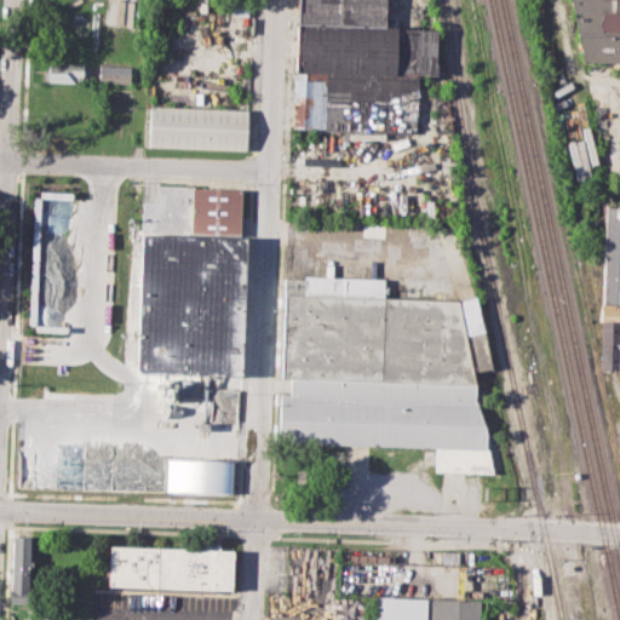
[(246,16),(246,0),(231,0),(231,15),(246,16)]
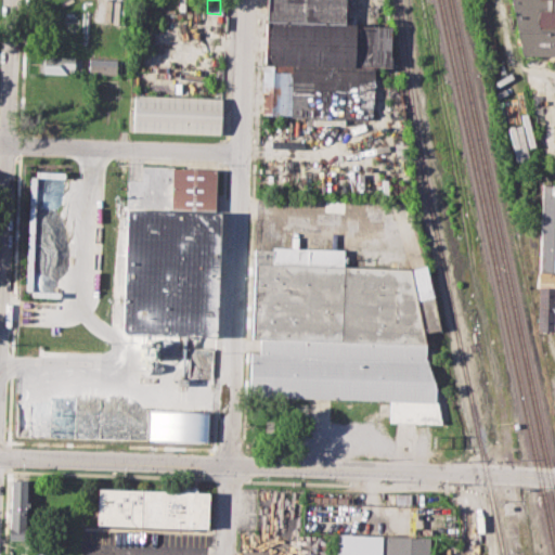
[(267,0),(346,0),(346,23),(391,24),(390,66),(374,65),(372,116),(265,113),(267,0)]
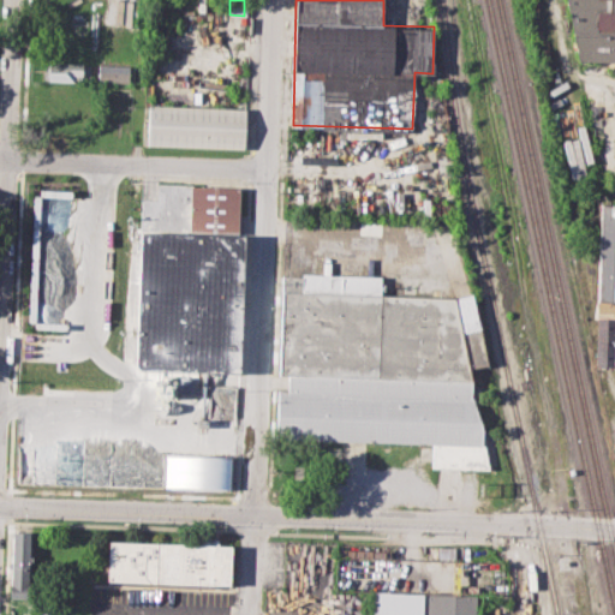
[(614,0),(567,0),(580,60),(614,61),(614,0)]
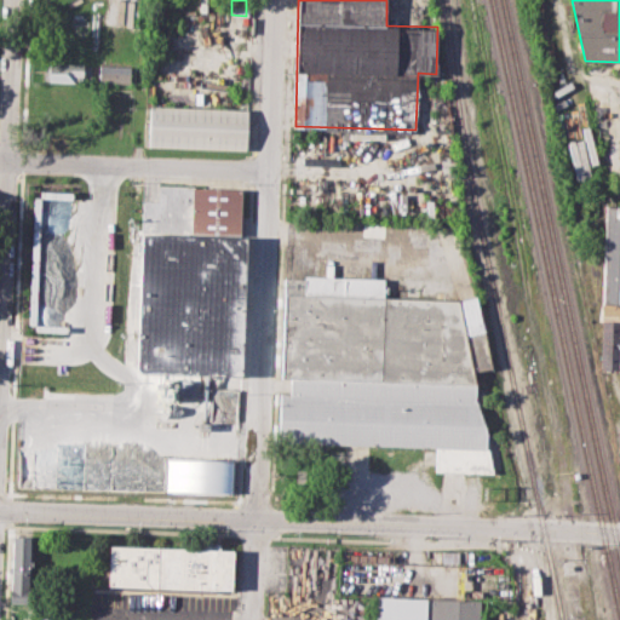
[(47,61),(90,63),(89,81),(46,80),(47,61)]
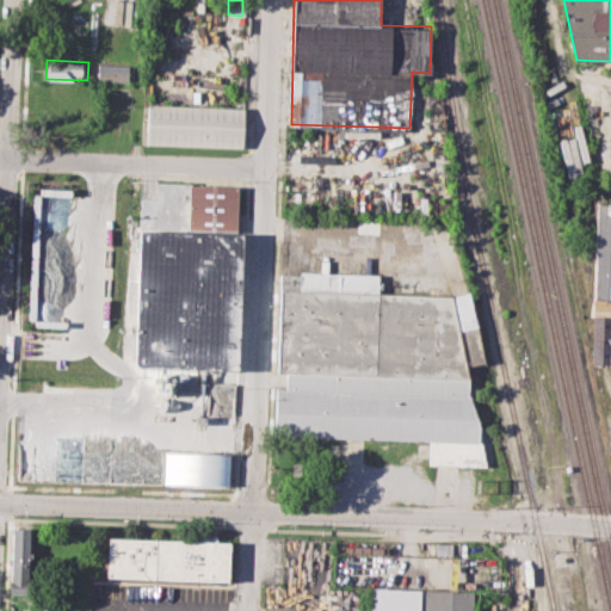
[(98,62),(130,63),(129,81),(97,79),(98,62)]
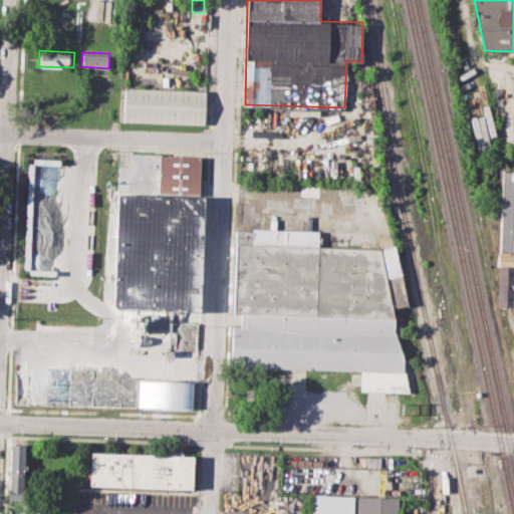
[(37,69),(73,71),(72,86),(36,85),(37,69)]
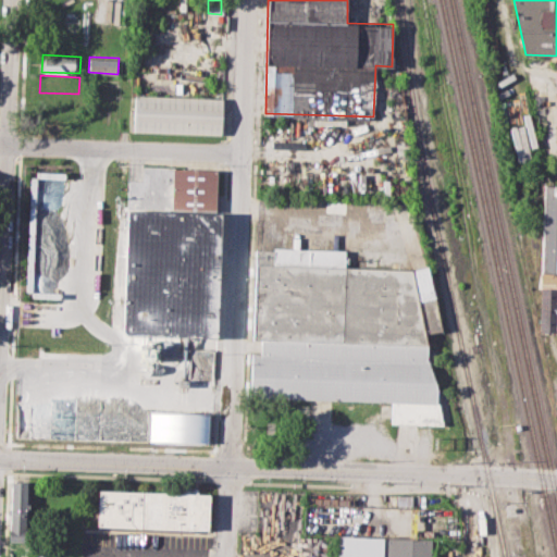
[(135,95),(222,98),(221,135),(134,132),(135,95)]
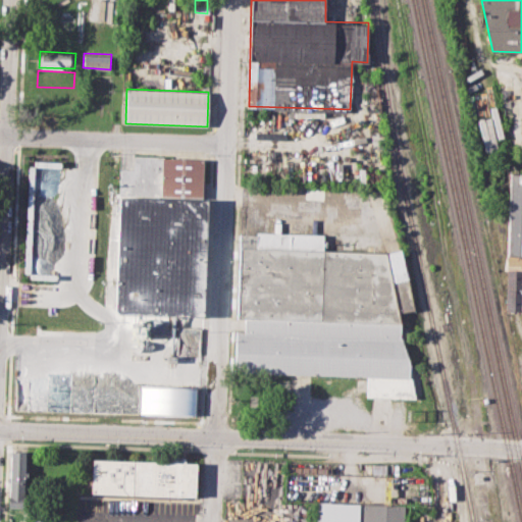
[(114,311),(119,166),(134,167),(135,155),(203,157),(202,199),(207,199),(203,314),(114,311)]
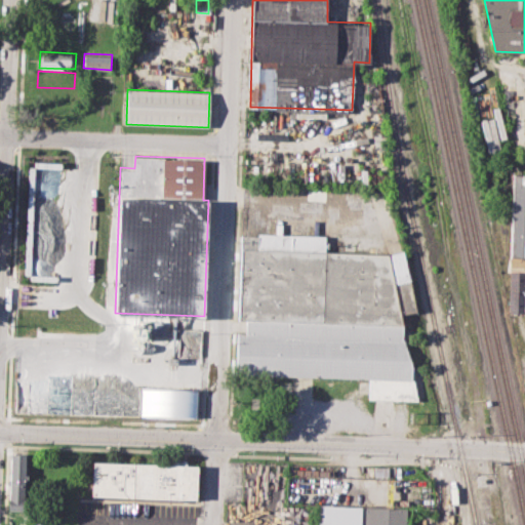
[(512,173),(524,173),(524,315),(524,311),(509,310),(511,272),(508,272),(512,173)]
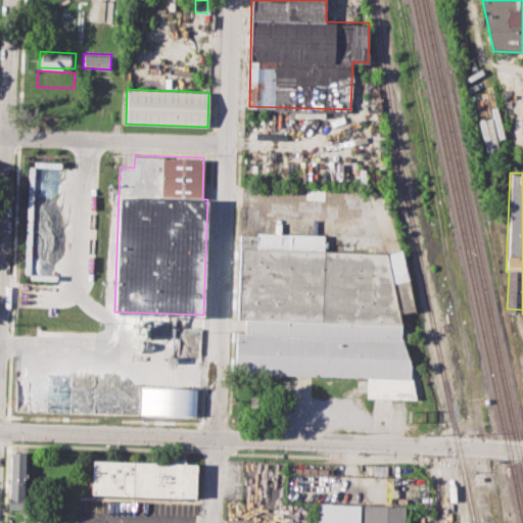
[(31,208),(65,210),(64,228),(30,226),(31,208)]
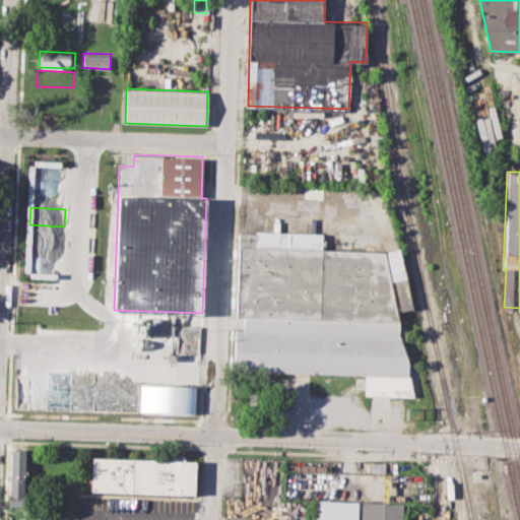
[(241,230),(323,233),(322,251),(384,253),(398,250),(410,309),(396,312),(413,397),(365,395),(366,374),(236,370),(237,330),(247,331),(248,315),(238,315),(241,230)]
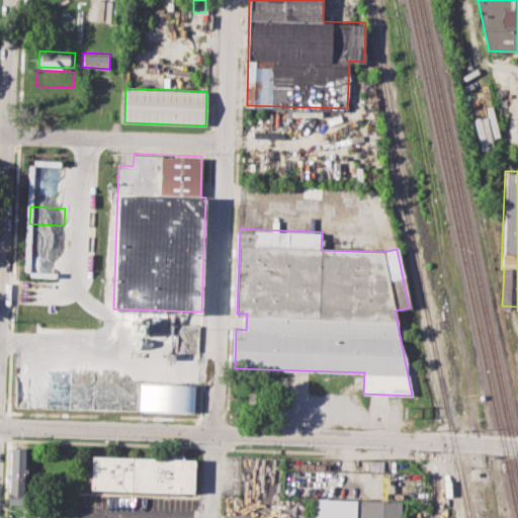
[(29,239),(61,241),(60,254),(28,253),(29,239)]
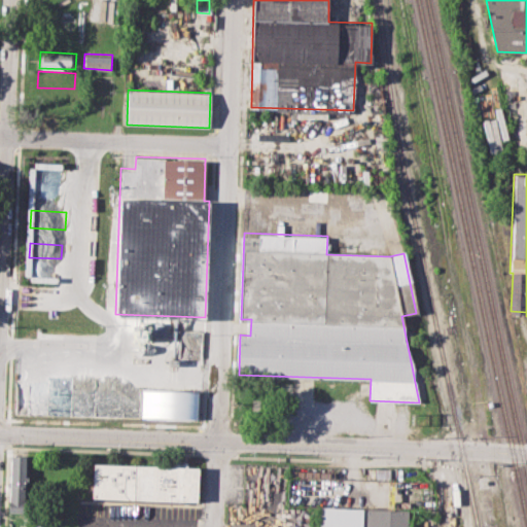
[(29,262),(60,265),(60,278),(29,277),(29,262)]
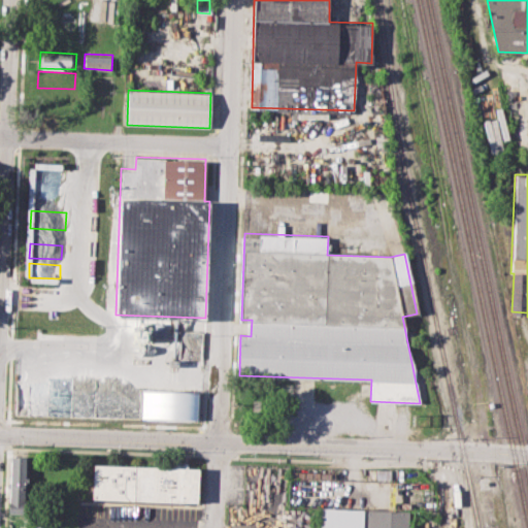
[(28,283),(60,284),(59,297),(28,295),(28,283)]
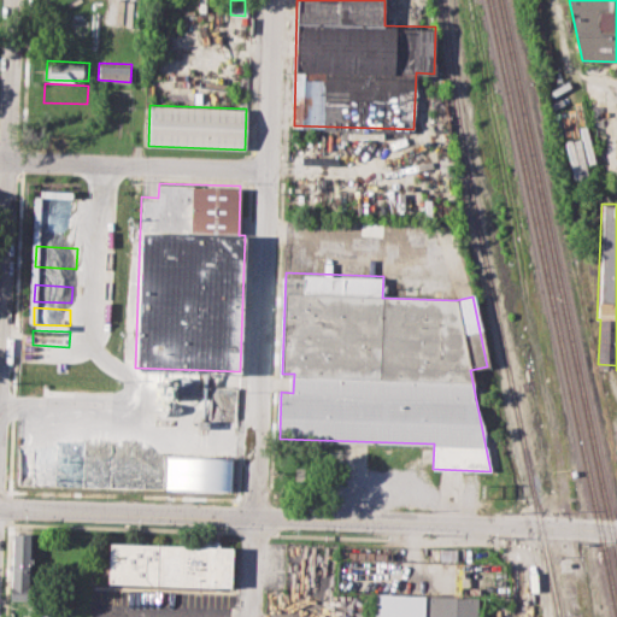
[(165,454),(235,458),(234,493),(163,489),(165,454)]
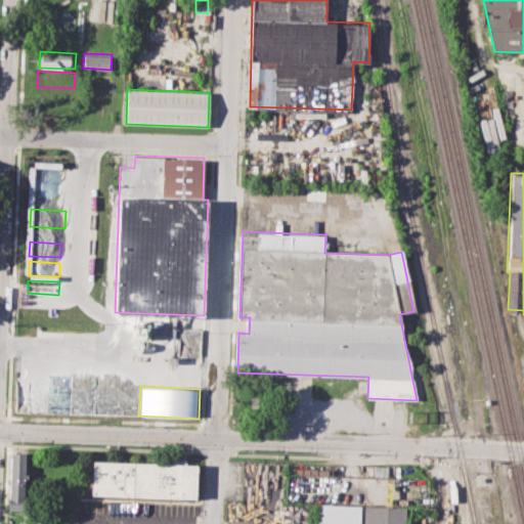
[(10,451),(26,452),(25,510),(9,509),(10,451)]
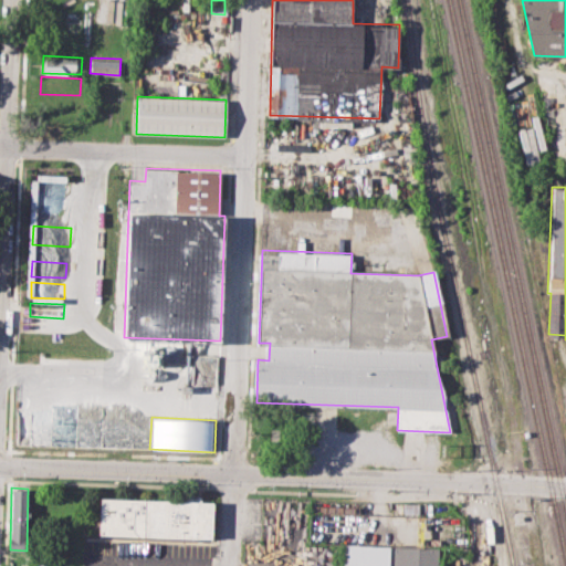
[(97,498),(213,502),(211,540),(96,535),(97,498)]
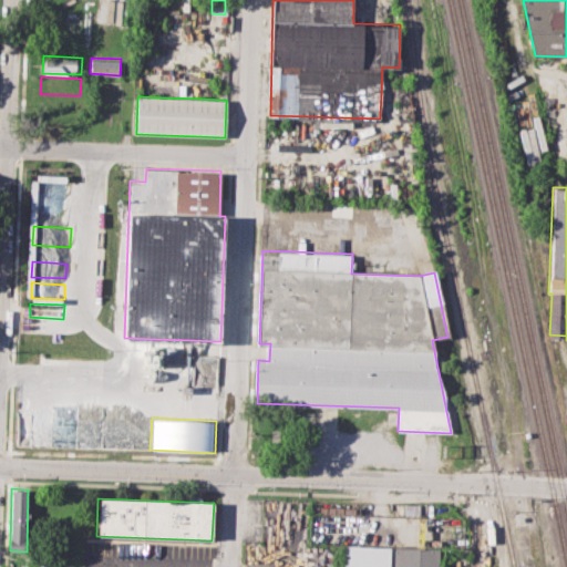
[(437,566),(439,548),(343,544),(342,566),(437,566)]
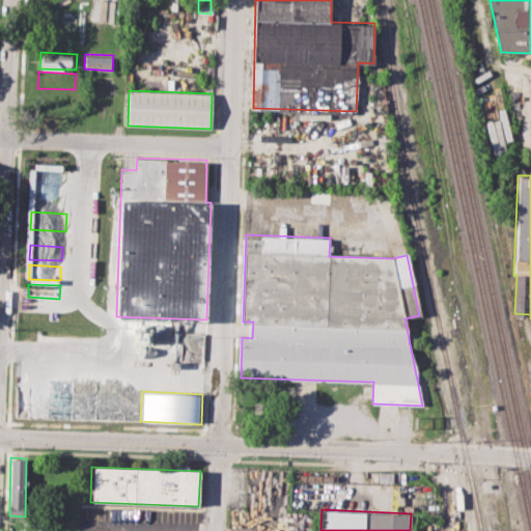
[(8,527),(25,528),(25,518),(8,516),(8,527)]
